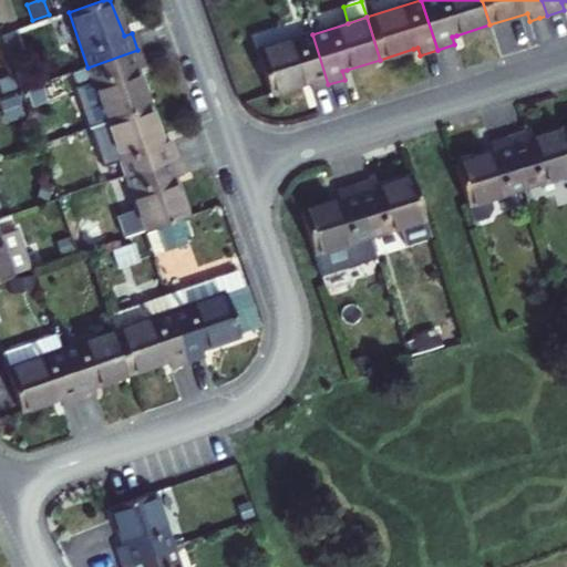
[(10,63),(24,58),(16,32),(1,37),(10,63)]
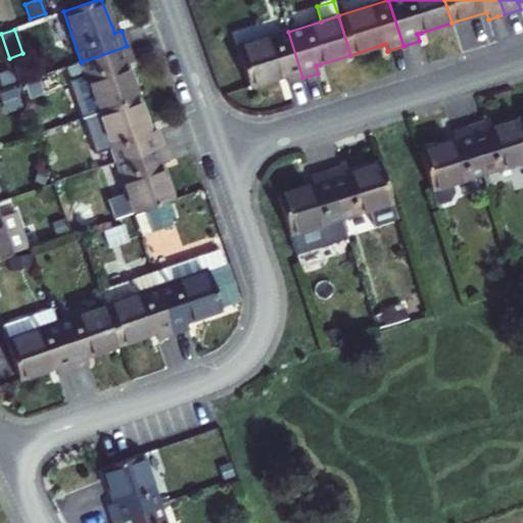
[(286,83),(302,78),(288,32),(236,48),(248,87),(281,77),(284,76),(286,83)]
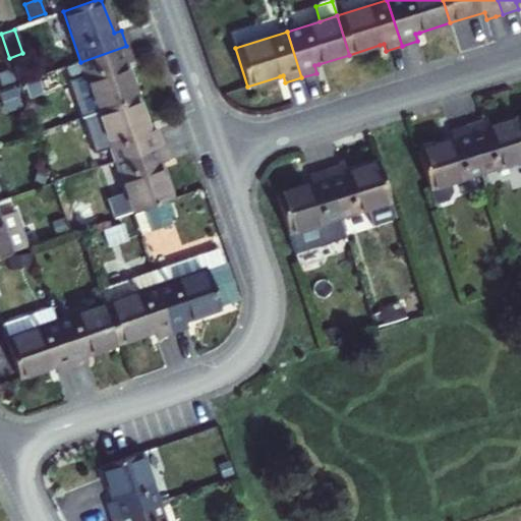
[(98,112),(136,99),(125,64),(131,62),(126,46),(80,62),(98,112)]
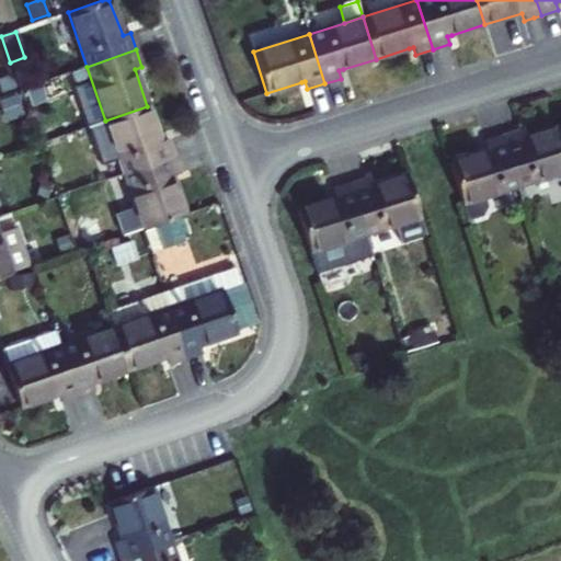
[(41,86),(27,91),(32,106),(46,101),(41,86)]
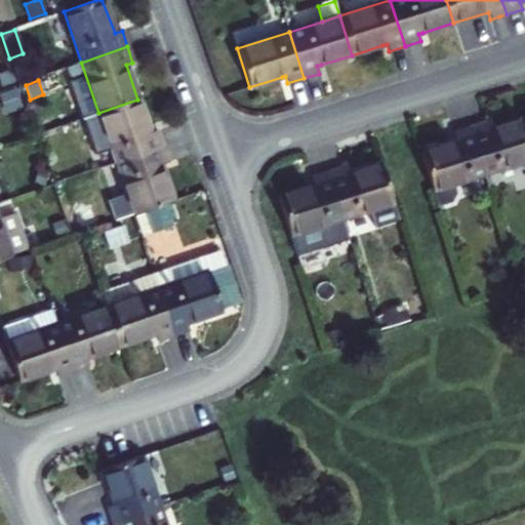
[(15,89),(0,94),(0,96),(6,114),(23,108),(15,89)]
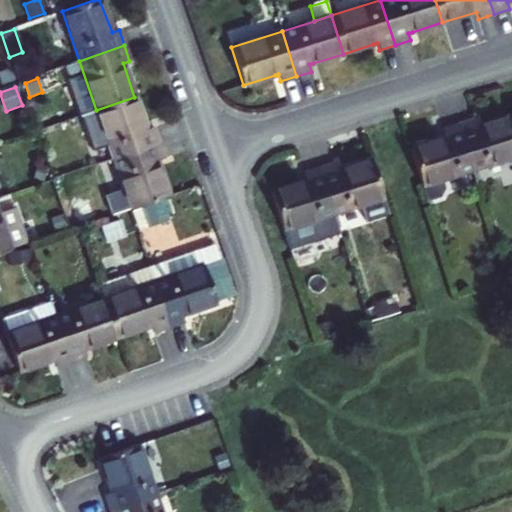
[(153,128),(146,130),(134,97),(96,110),(113,159),(158,143),(153,128)]
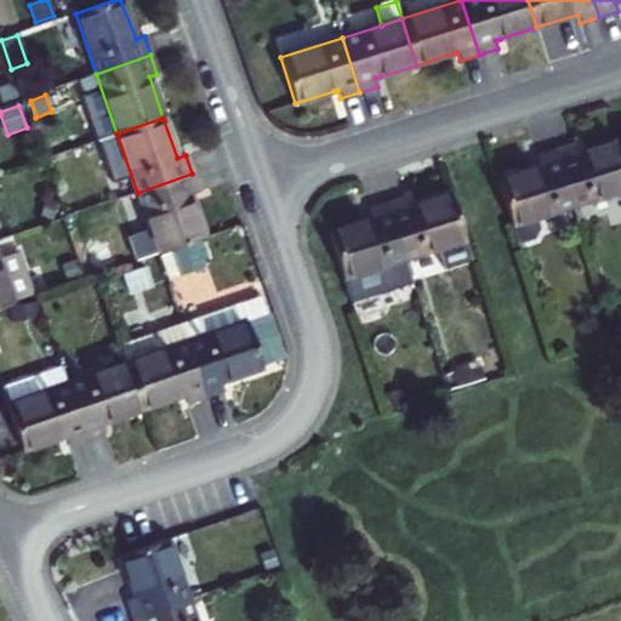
[(574,146),(556,152),(573,206),(620,191),(620,149),(619,141),(577,154),(574,146)]
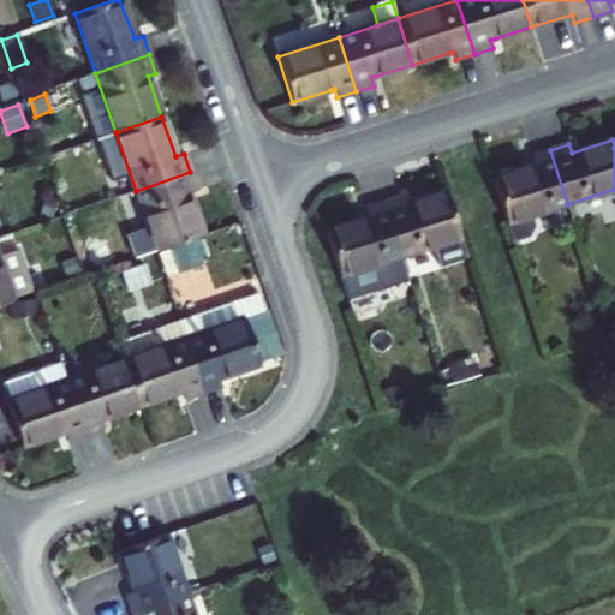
[(507,224),(531,216),(567,204),(550,150),(532,156),(535,165),(493,178),(507,224)]
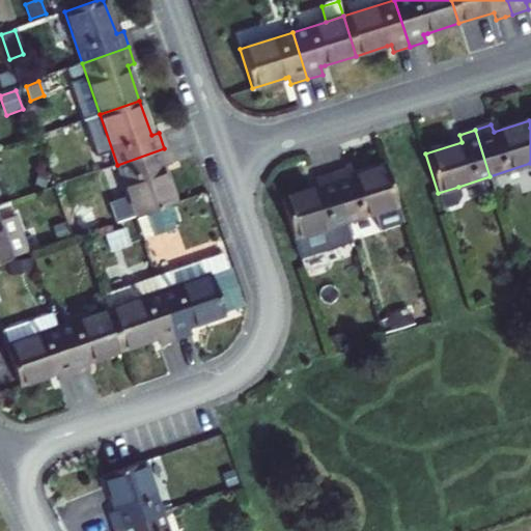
[(135,217),(174,202),(162,167),(170,165),(164,148),(117,165),(135,217)]
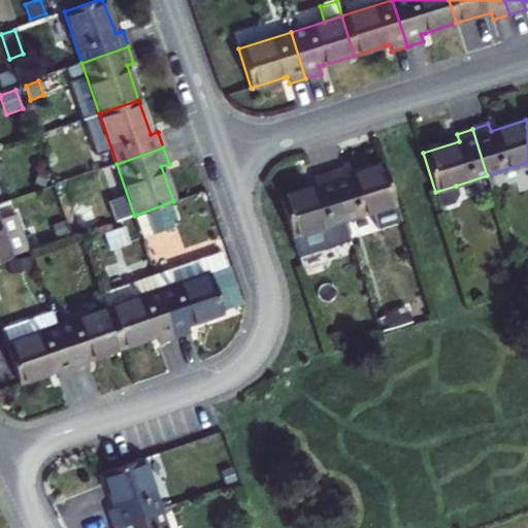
[(378,226),(400,220),(384,165),(348,176),(345,169),(329,174),(344,221),(373,211),(378,226)]
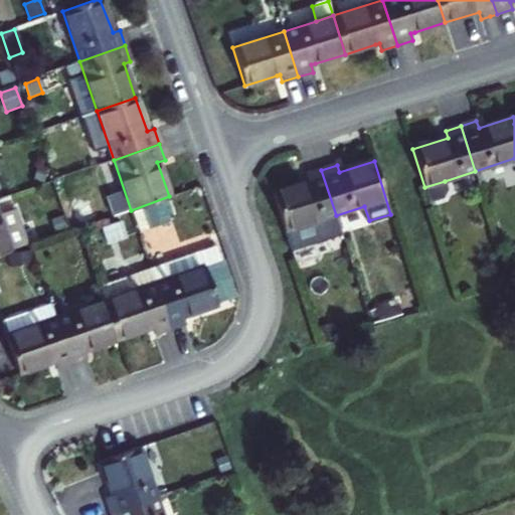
[(34,179),(43,182),(47,168),(38,165),(34,179)]
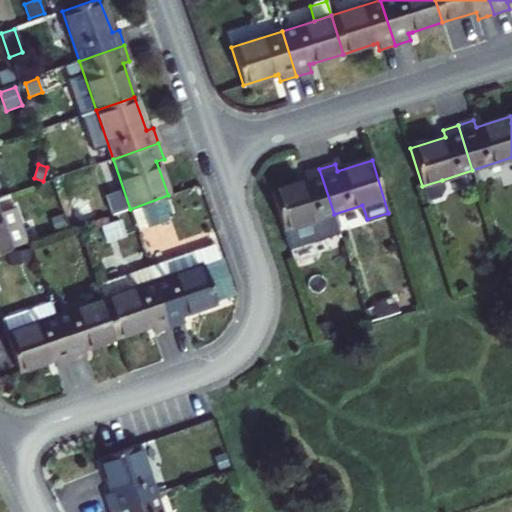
[(283,230),(334,214),(319,169),(304,174),(306,181),(271,192),(283,230)]
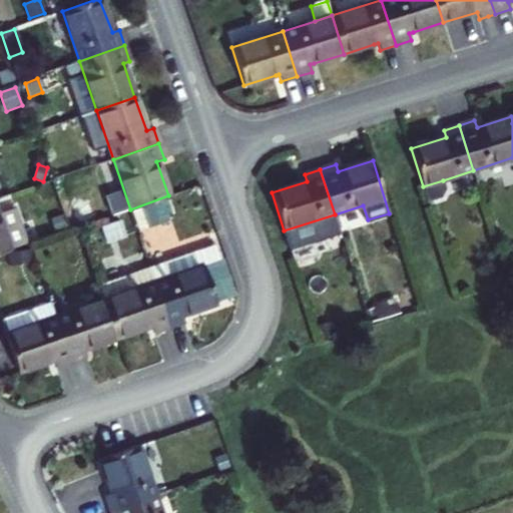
[(446,188),(443,180),(423,186),(428,202),(441,198),(446,188)]
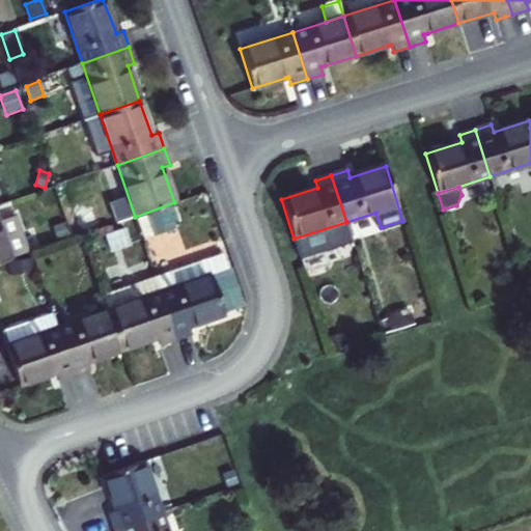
[(173,206),(138,220),(144,239),(175,228),(172,221),(177,219),(173,206)]
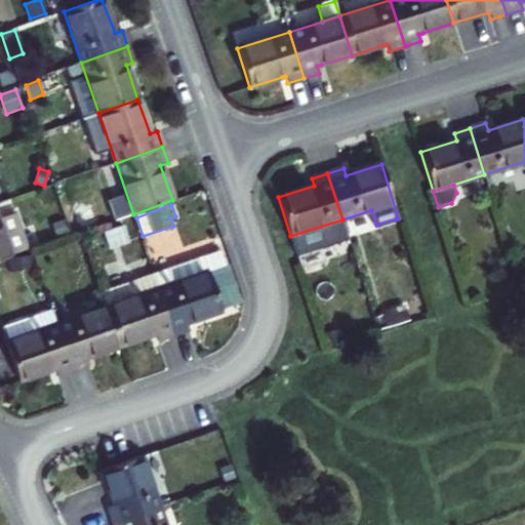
[(80,227),(94,221),(90,209),(76,214),(80,227)]
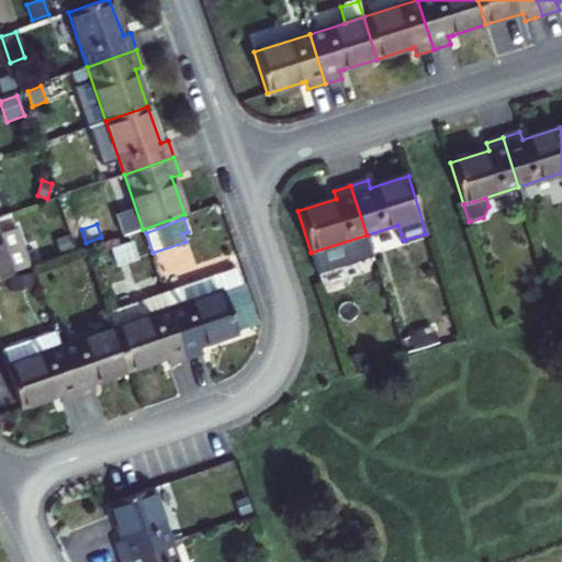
[(0,237),(0,242),(11,273),(26,268),(14,233),(0,237)]
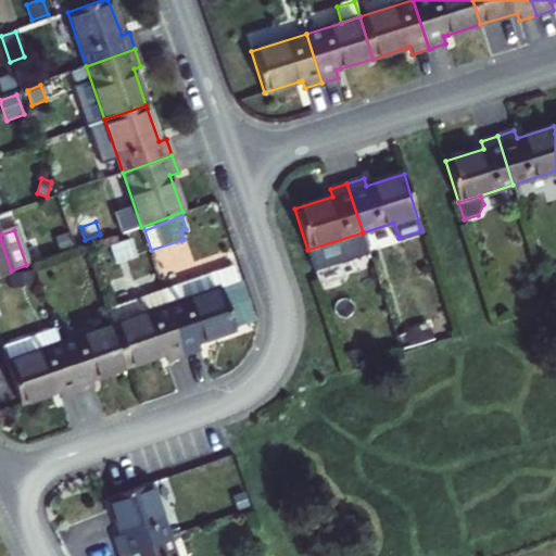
[(369,253),(363,232),(307,250),(314,270),(369,253)]
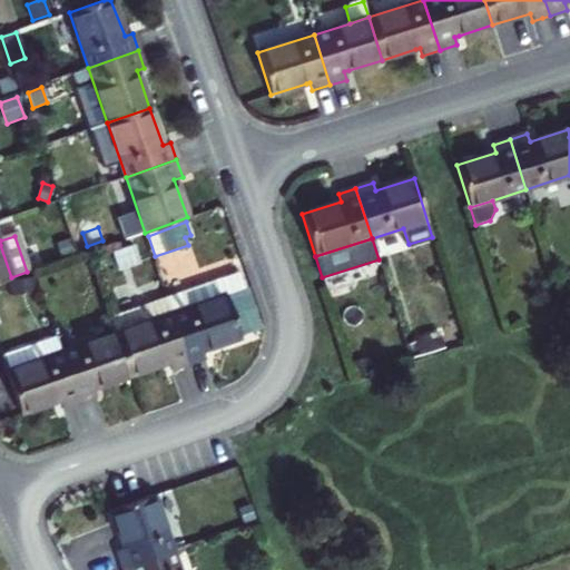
[(74,253),(69,239),(57,244),(61,257),(74,253)]
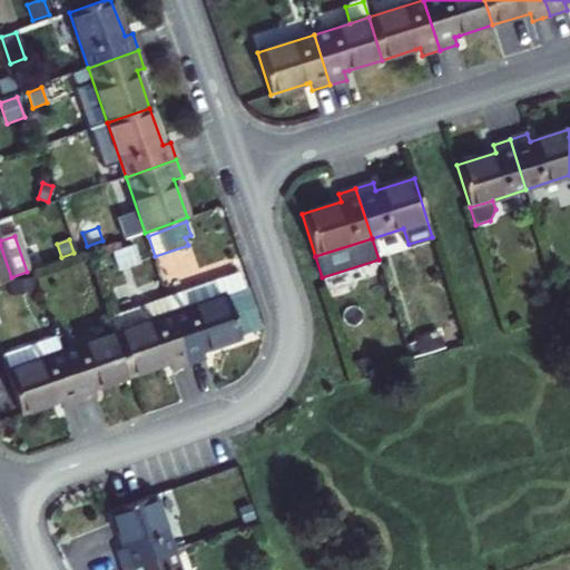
[(0,283),(12,279),(11,277),(0,245),(0,283)]
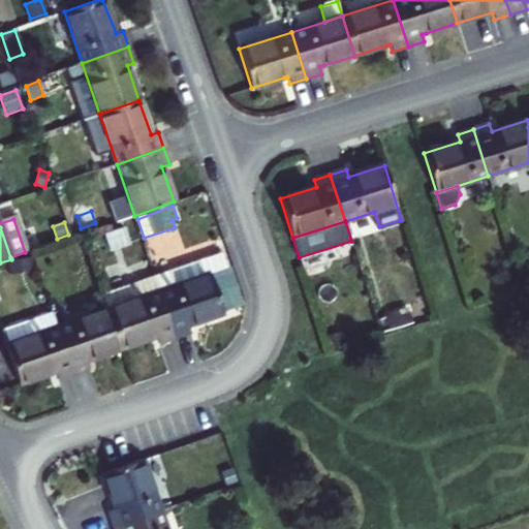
[(130,244),(124,227),(104,235),(111,251),(130,244)]
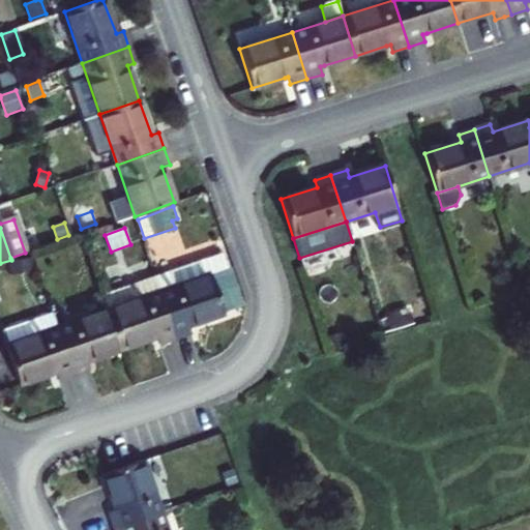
[(159,292),(210,275),(229,269),(224,254),(205,260),(154,277),(159,292)]
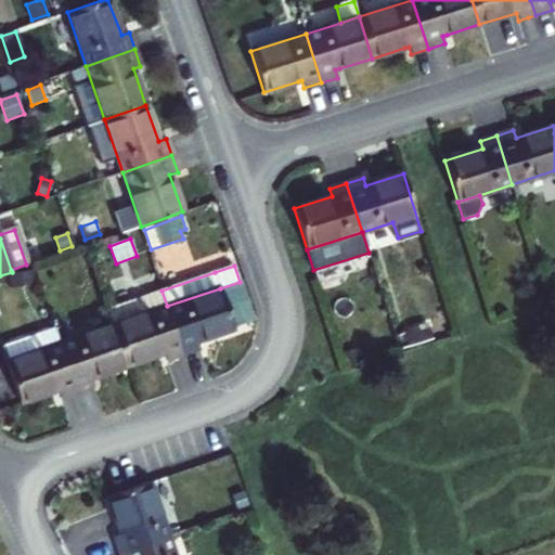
[(34,272),(9,274),(10,287),(35,284),(34,272)]
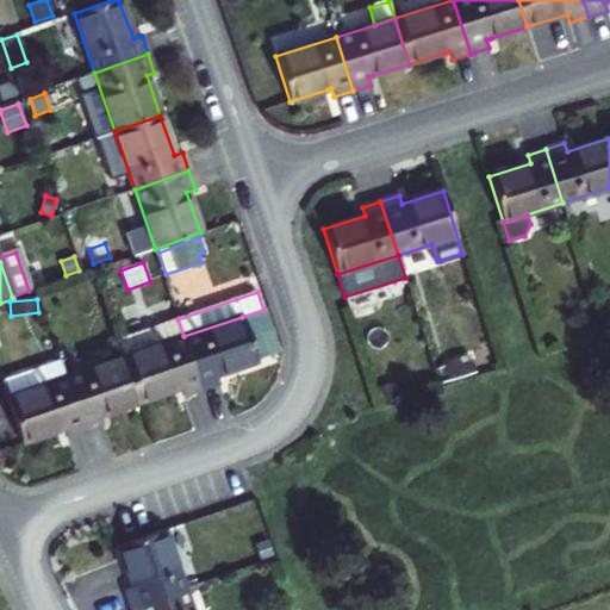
[(263,310),(242,317),(257,359),(279,352),(263,310)]
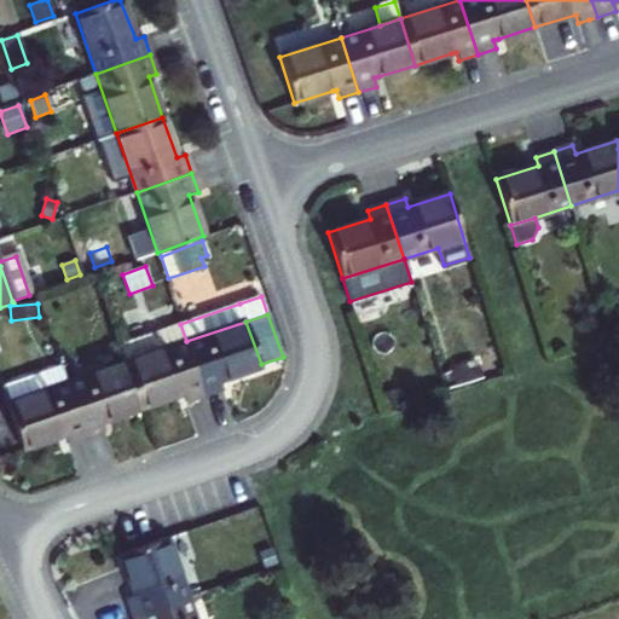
[(262,366),(261,364),(246,322),(186,341),(204,397),(223,389),(220,381),(262,366)]
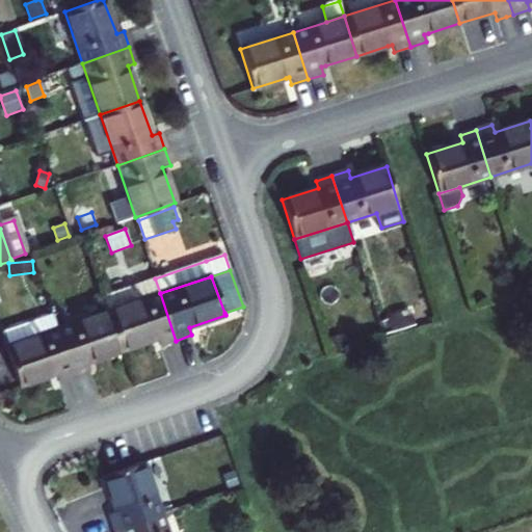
[(108,312),(160,293),(155,278),(104,296),(108,312)]
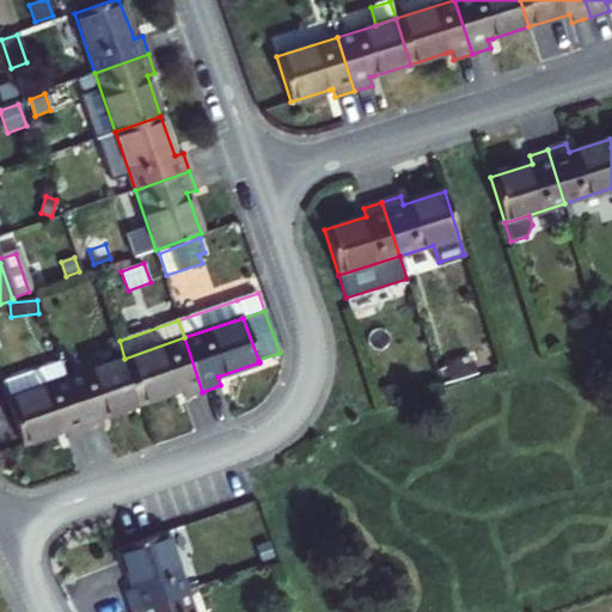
[(202,392),(184,337),(124,359),(141,403),(182,390),(184,398),(202,392)]
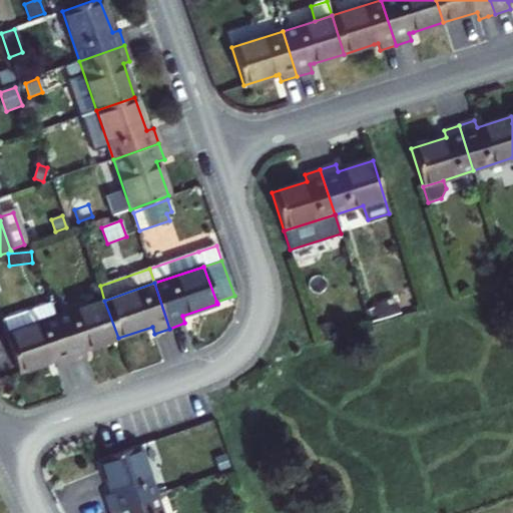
[(87,357),(84,350),(118,338),(104,301),(56,317),(71,362),(87,357)]
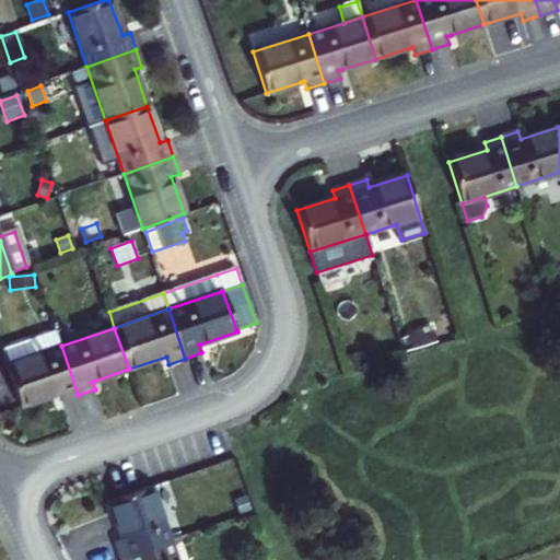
[(433,328),(404,337),(408,351),(436,341),(433,328)]
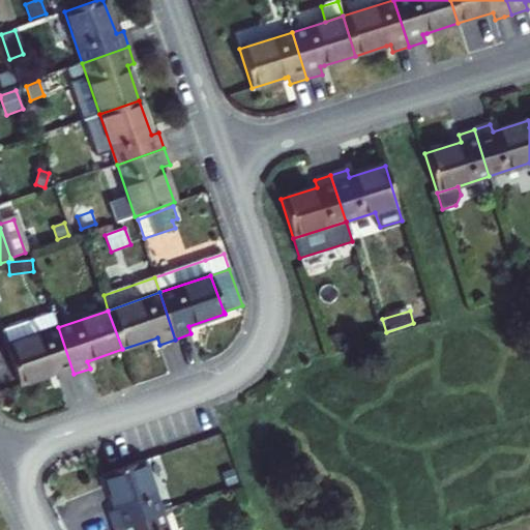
[(2,330),(7,345),(41,333),(37,319),(2,330)]
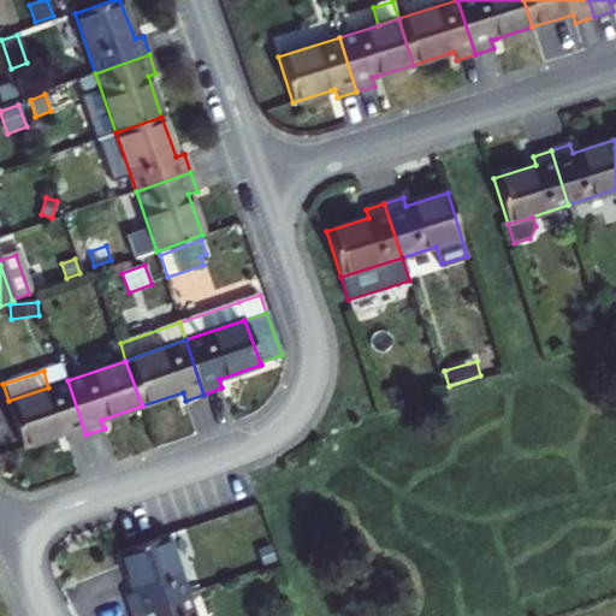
[(48,388),(9,401),(7,402),(23,448),(64,433),(67,442),(86,434),(67,380),(48,388)]
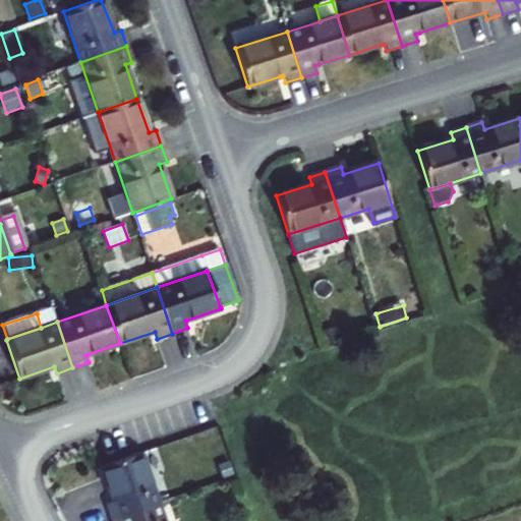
[(335,328),(323,332),(328,346),(340,342),(335,328)]
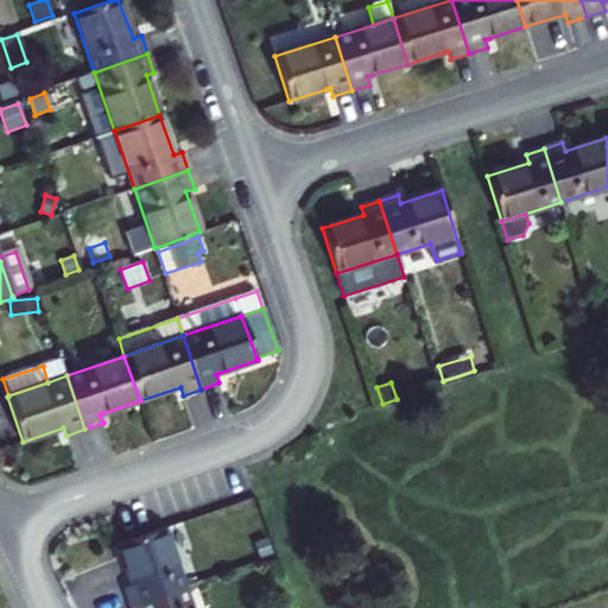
[(131,606),(184,587),(163,527),(119,543),(130,577),(133,584),(125,587),(131,606)]
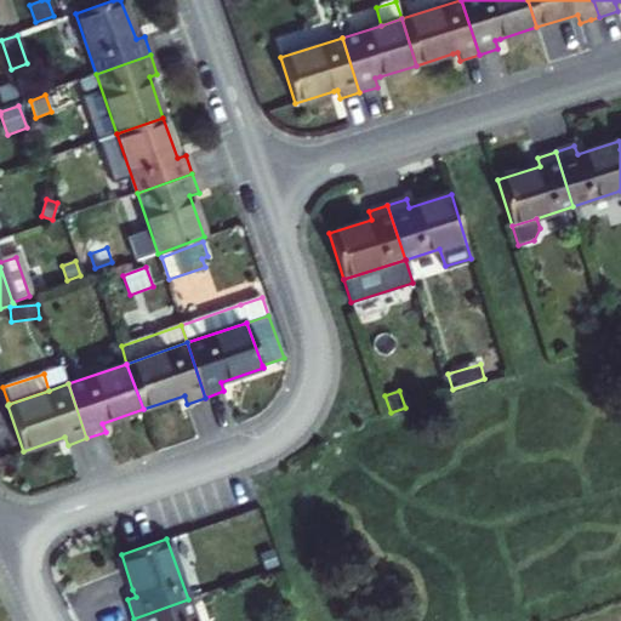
[(195,620),(188,599),(134,619),(134,620),(195,620)]
